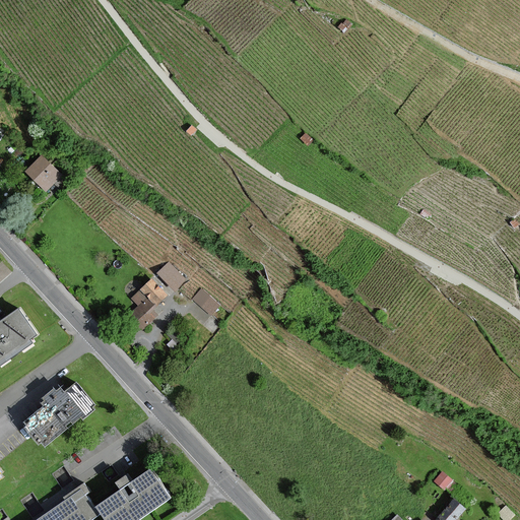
[(348,25),(344,21),(339,26),(343,30),(348,25)]
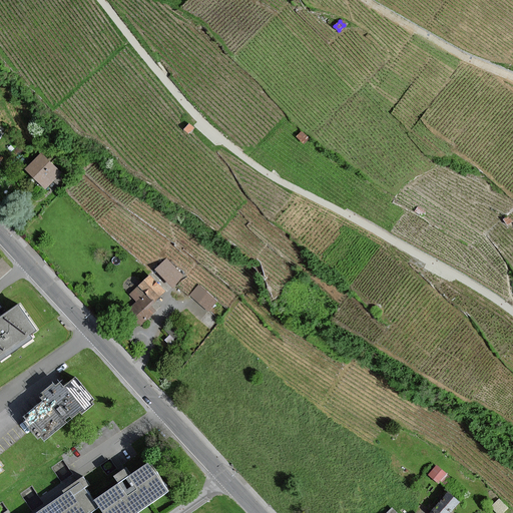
[(203,27),(199,23),(194,27),(198,32),(203,27)]
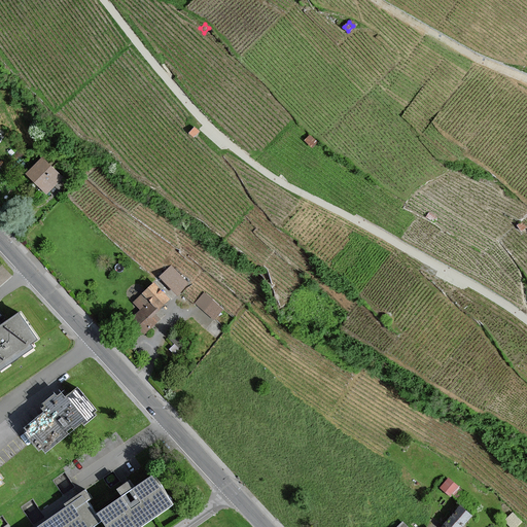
[(199,132),(195,127),(189,132),(194,136),(199,132)]
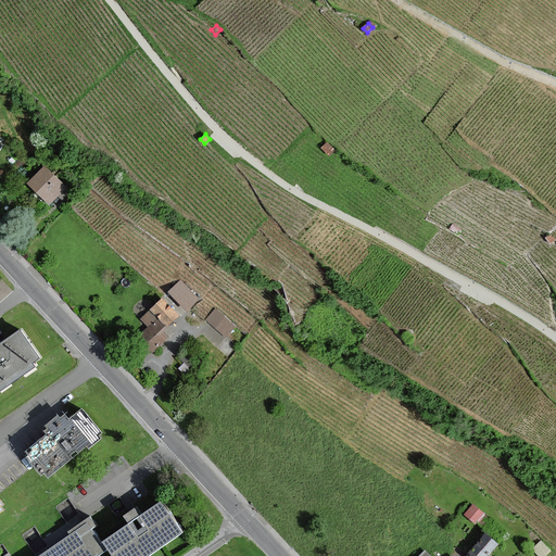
[(335,150),(327,143),(323,148),(329,155),(335,150)]
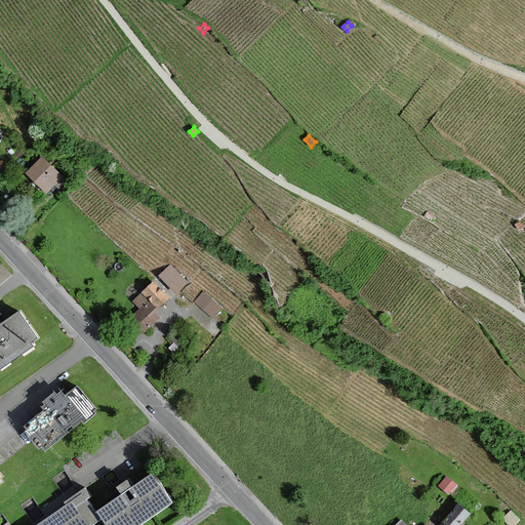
[(42,158),(26,172),(45,194),(62,178),(42,158)]
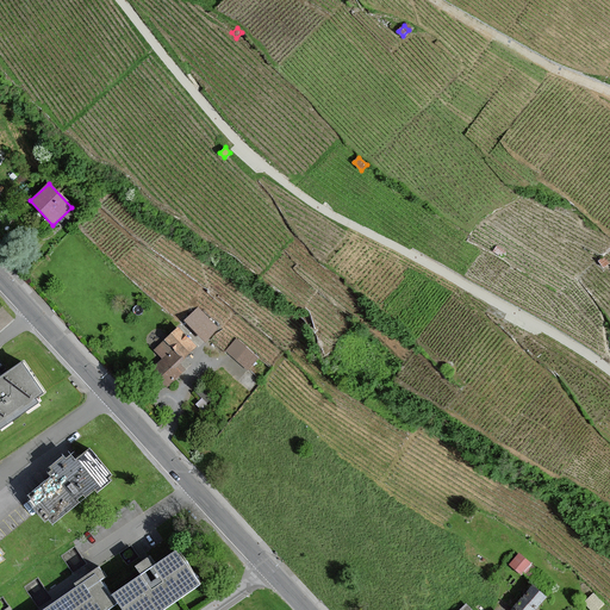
[(505,251),(497,247),(495,251),(503,256),(505,251)]
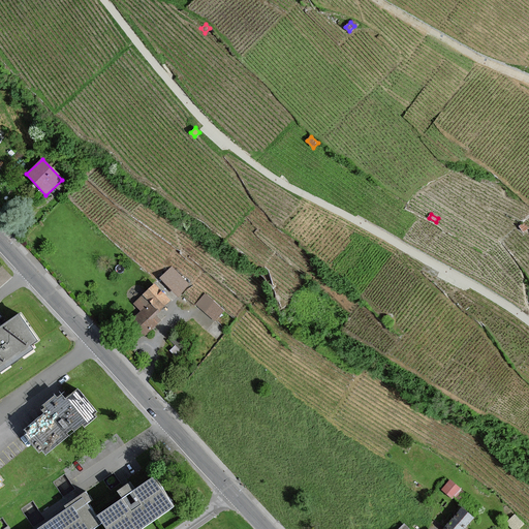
[(189,284),(173,268),(161,278),(179,294),(189,284)]
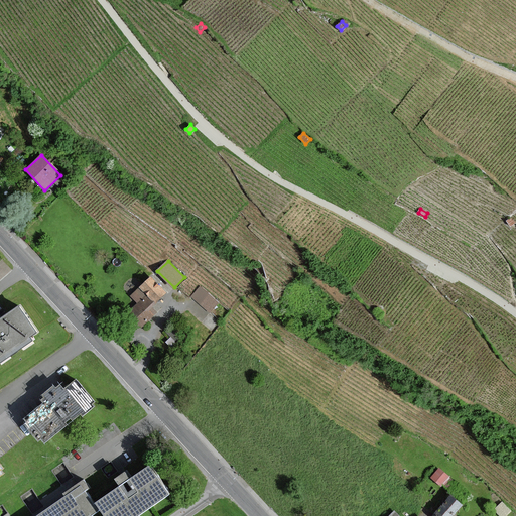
[(149,277),(130,297),(137,304),(126,314),(141,330),(160,310),(153,303),(164,292),(149,277)]
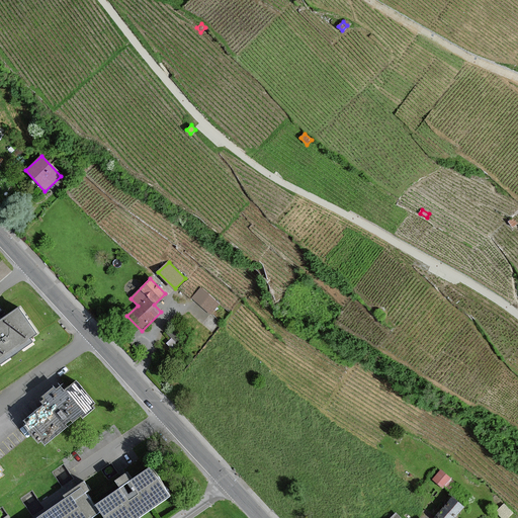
[(219,304),(201,288),(193,297),(210,313),(219,304)]
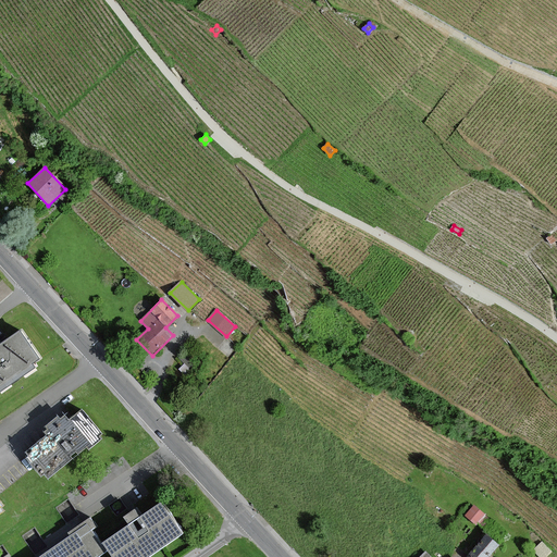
[(19,330),(0,343),(0,386),(39,360),(19,330)]
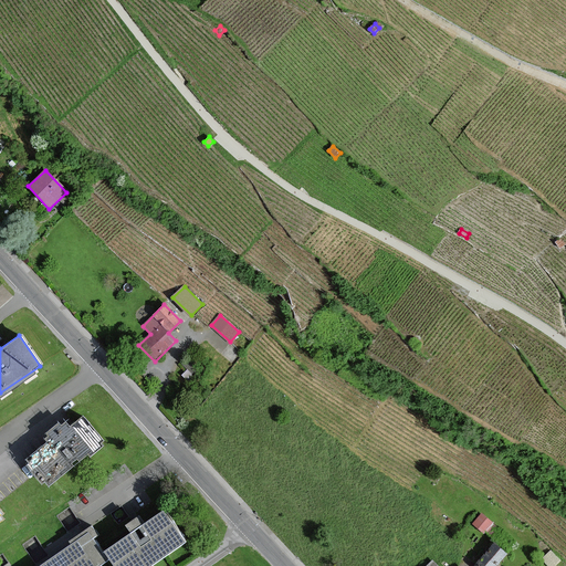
[(81,417),(28,458),(46,482),(100,441),(81,417)]
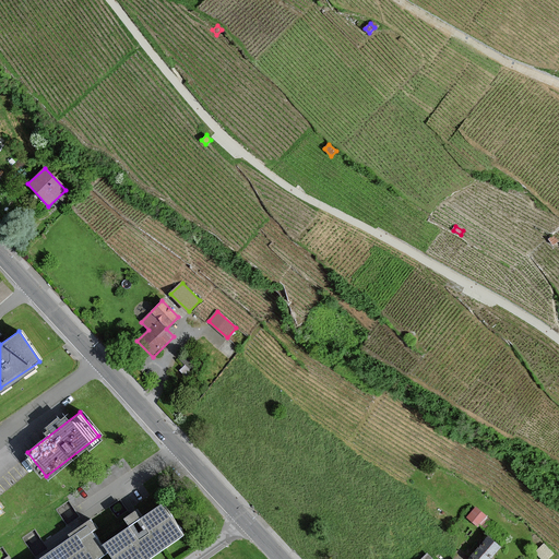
[(162,502),(102,546),(110,558),(149,558),(185,534),(162,502)]
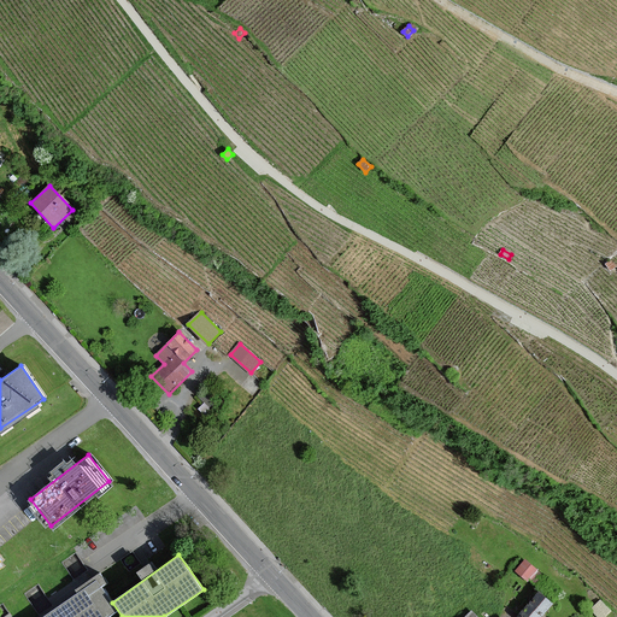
[(535,570),(524,560),(516,571),(527,580),(535,570)]
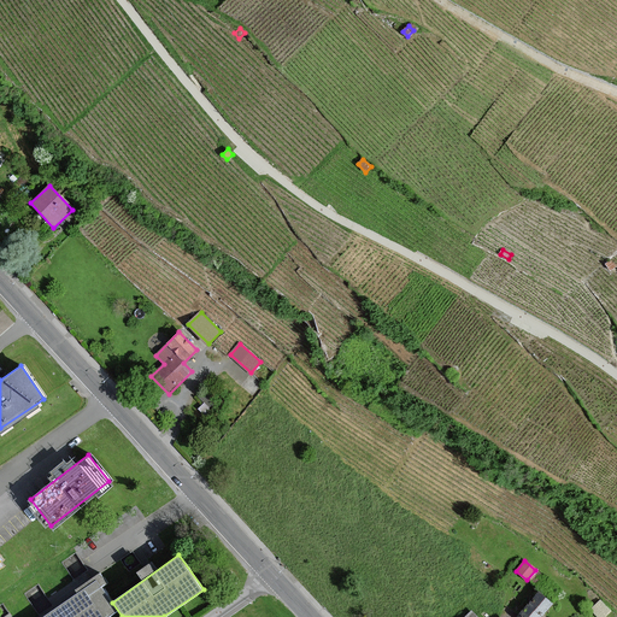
[(97,580),(40,616),(112,616),(119,612),(112,603),(97,580)]
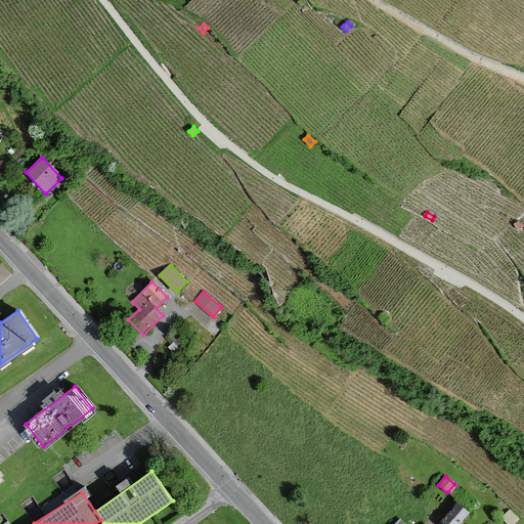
[(457,523),(468,513),(457,504),(440,523),(457,523)]
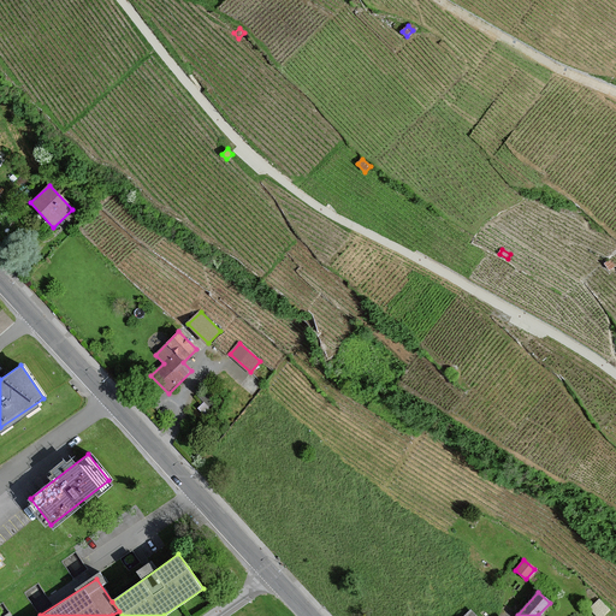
[(603,615),(610,610),(599,599),(591,609),(597,615),(603,615)]
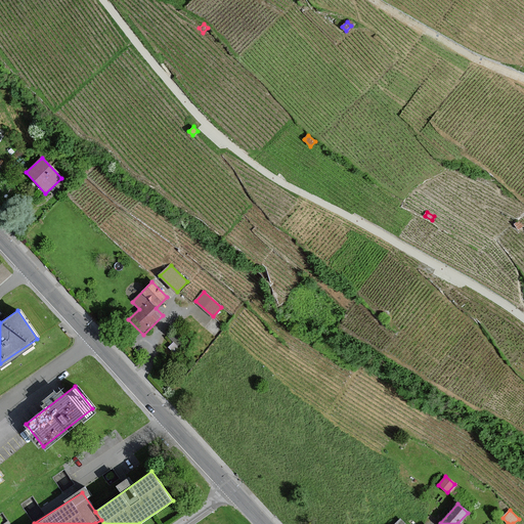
[(408,523),(399,515),(390,523),(408,523)]
